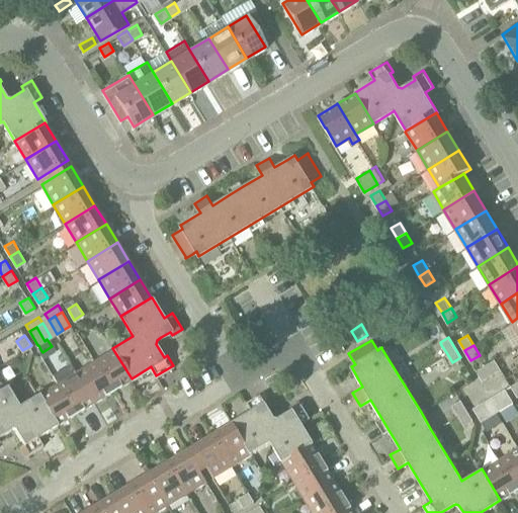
[(112,348),(94,359),(112,390),(132,378),(112,348)]
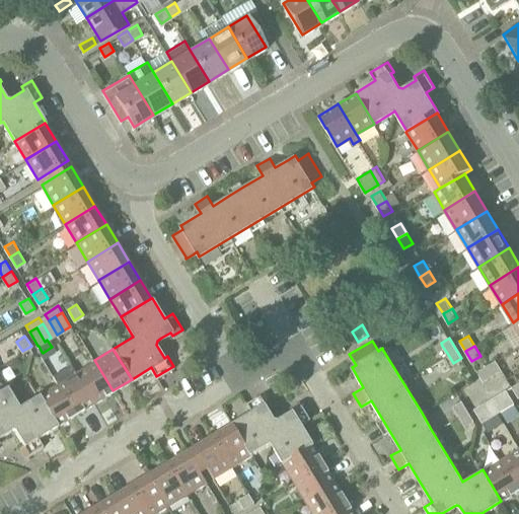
[(496,359),(477,370),(483,379),(502,368),(496,359)]
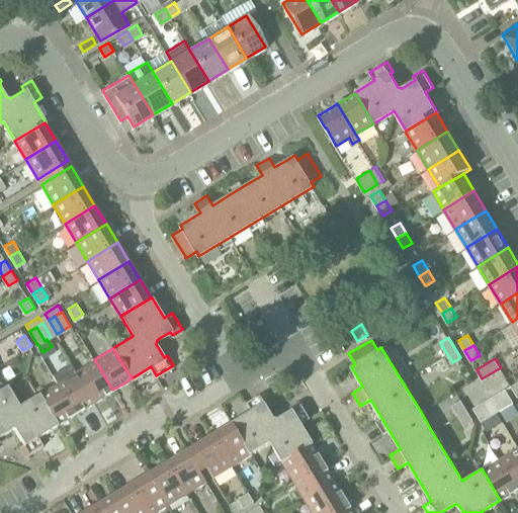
[(94,359),(75,370),(94,401),(112,390),(94,359)]
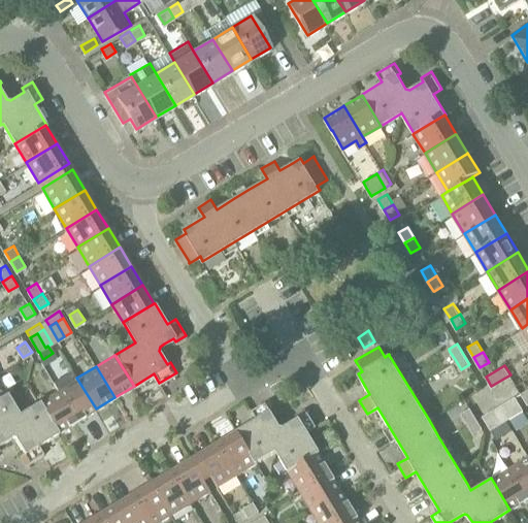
[(71,369),(53,381),(58,389),(76,421),(96,409),(76,378),(71,369)]
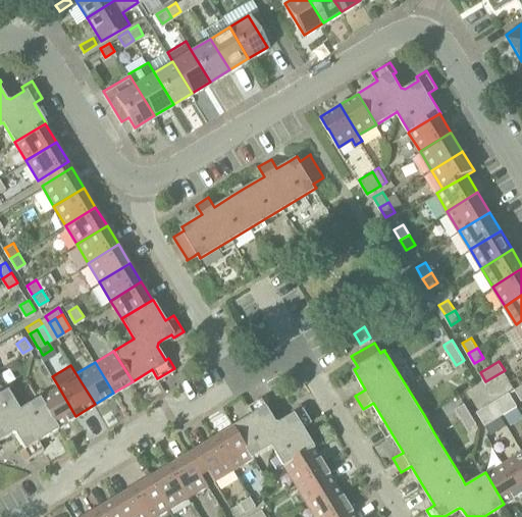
[(57,384),(38,396),(57,427),(75,416),(57,384)]
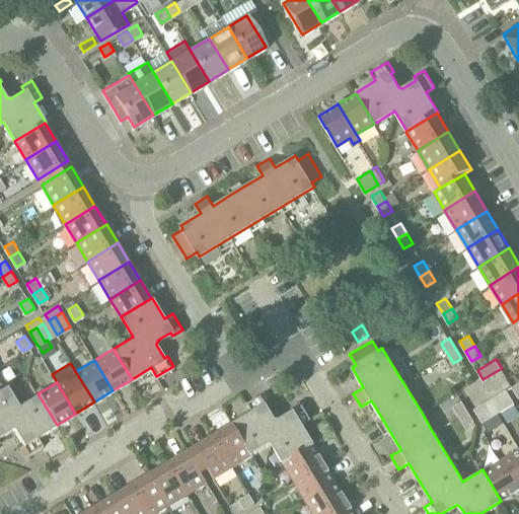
[(7,386),(0,390),(0,434),(10,429),(15,430),(23,443),(19,445),(25,455),(43,445),(38,436),(57,425),(38,393),(18,406),(7,386)]
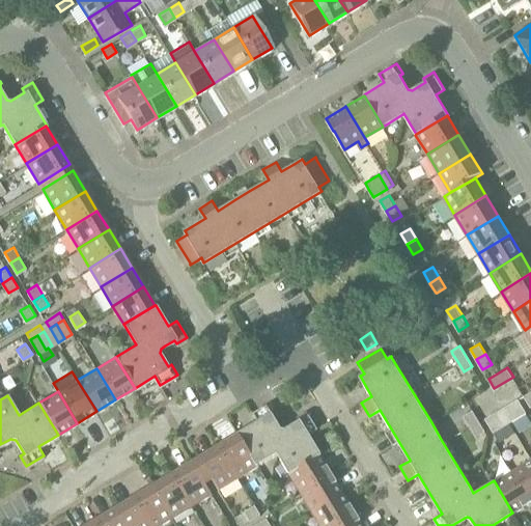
[(518,397),(504,406),(512,419),(526,411),(518,397)]
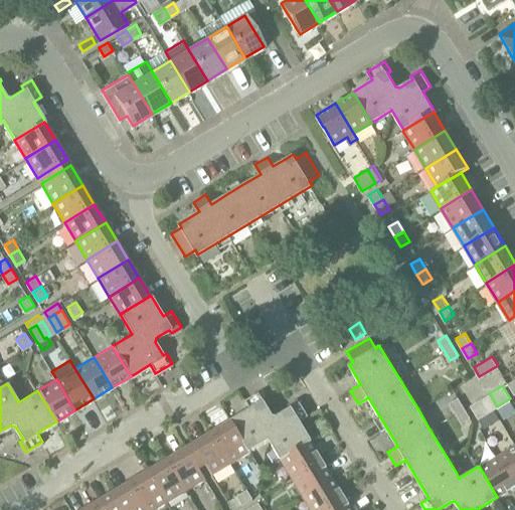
[(250,407),(231,419),(232,419),(250,451),(270,439),(281,459),(282,458),(312,440),(300,419),(309,414),(299,397),(289,403),(291,407),(277,415),(274,414),(265,400),(269,398),(263,389),(245,399),(250,407)]
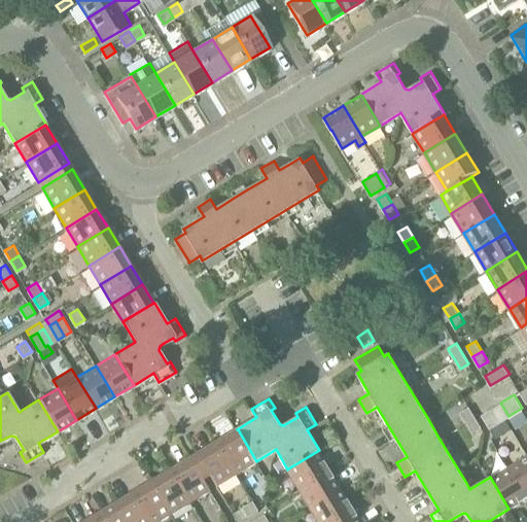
[(469,406),(460,411),(472,431),(481,426),(469,406)]
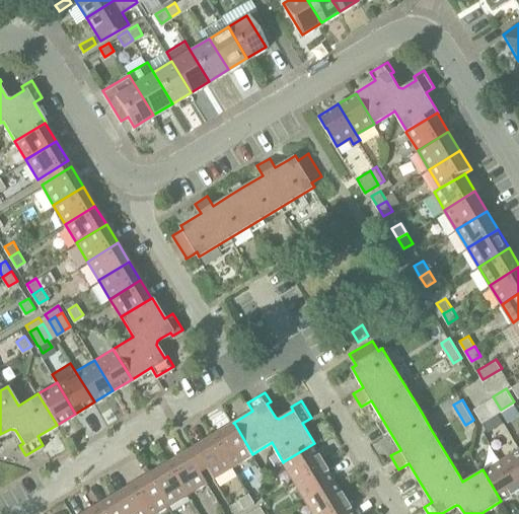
[(488,399),(474,408),(483,421),(496,413),(488,399)]
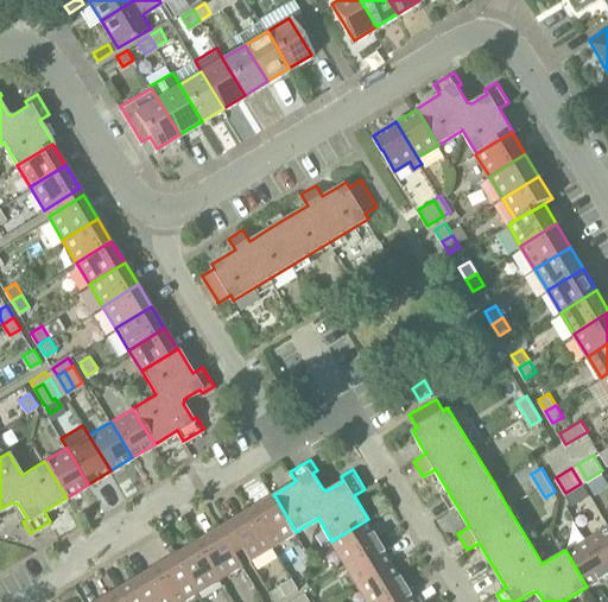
[(274,495),(252,509),(273,545),(296,532),(274,495)]
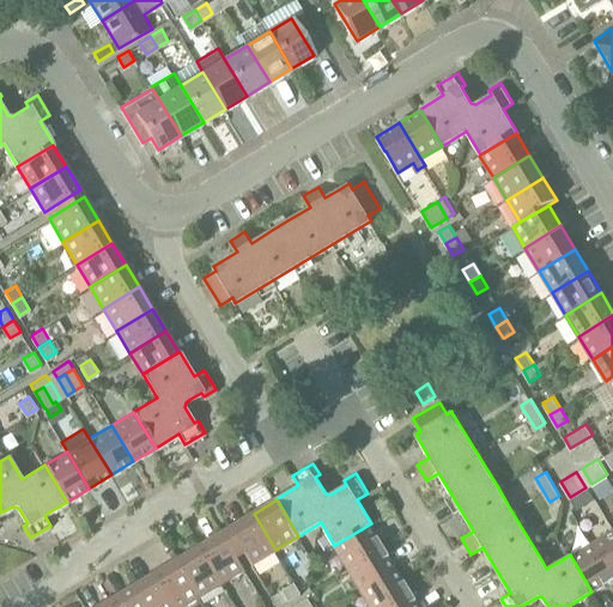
[(254,514),(229,528),(246,556),(252,565),(275,550),(254,514)]
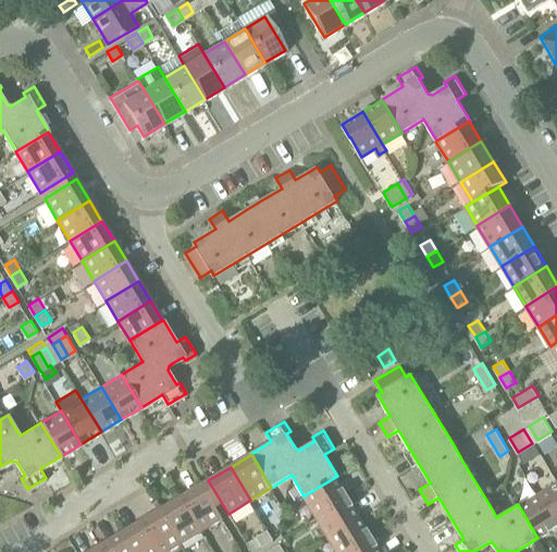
[(337,476),(305,495),(317,516),(349,497),(337,476)]
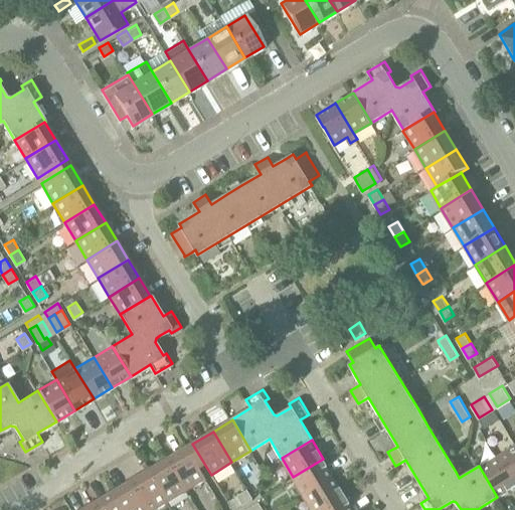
[(514,443),(497,455),(514,486),(514,485),(514,443)]
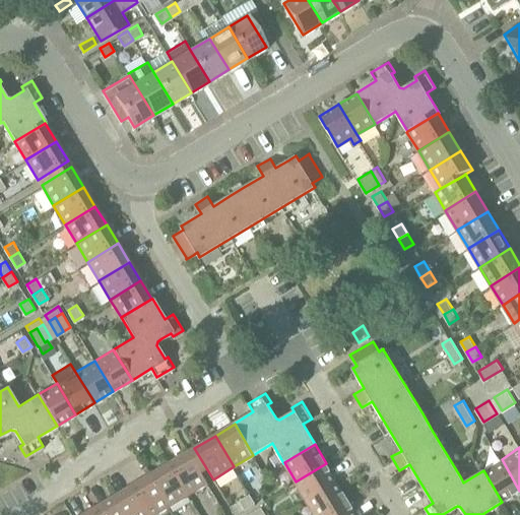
[(188,452),(170,463),(188,494),(206,484),(201,475),(188,452)]
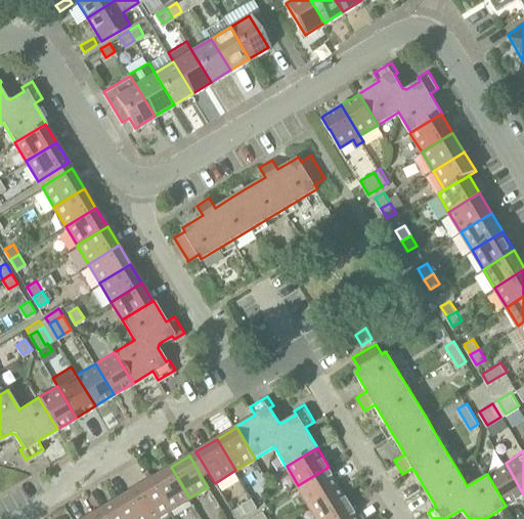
[(506,463),(487,474),(506,506),(507,506),(507,505),(523,494),(506,463)]
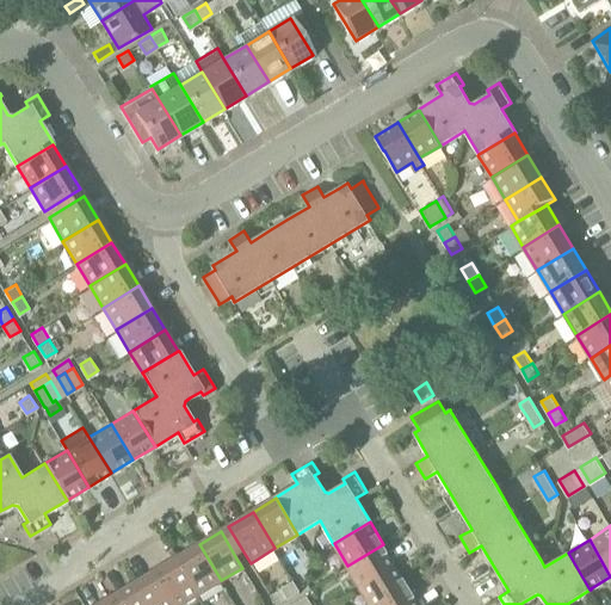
[(199,544),(178,557),(199,593),(221,580),(199,544)]
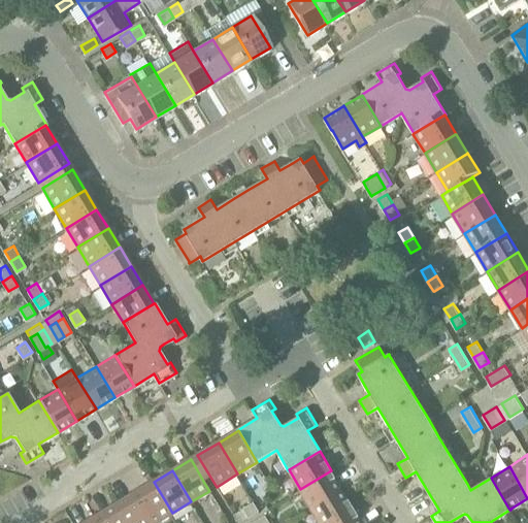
[(331,470),(300,489),(311,508),(342,489),(331,470)]
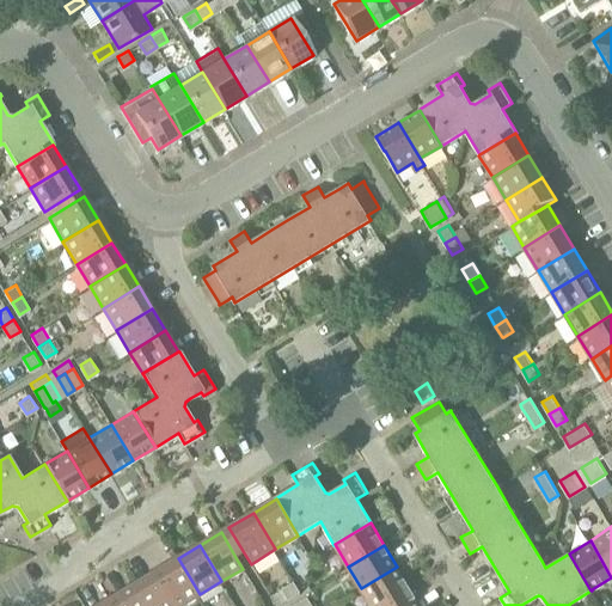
[(178,558),(155,571),(176,605),(181,605),(200,594),(178,558)]
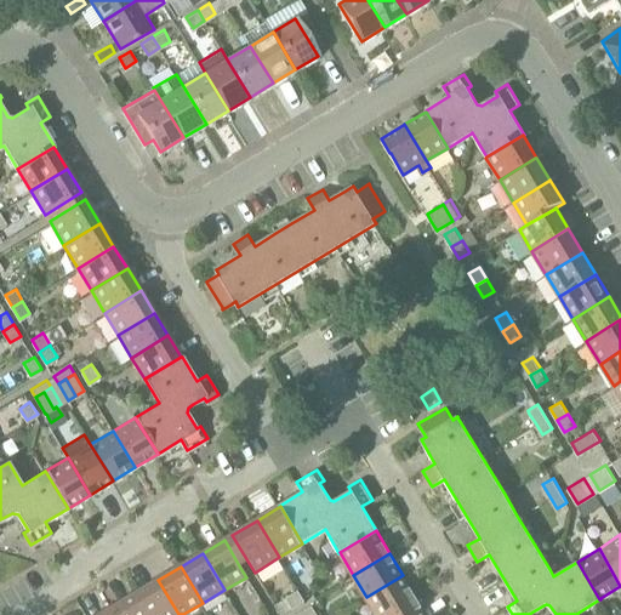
[(403,575),(366,597),(376,614),(387,614),(416,598),(403,575)]
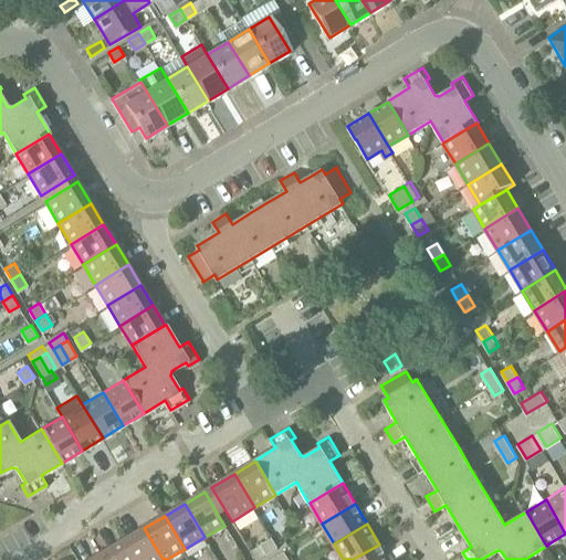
[(163,559),(144,528),(124,540),(135,559),(163,559)]
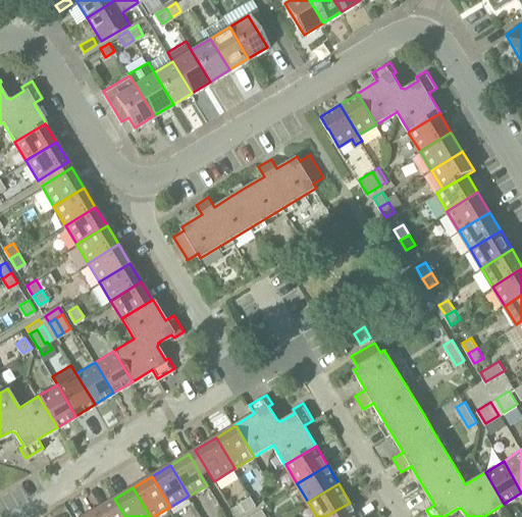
[(251,495),(242,501),(247,509),(256,504),(251,495)]
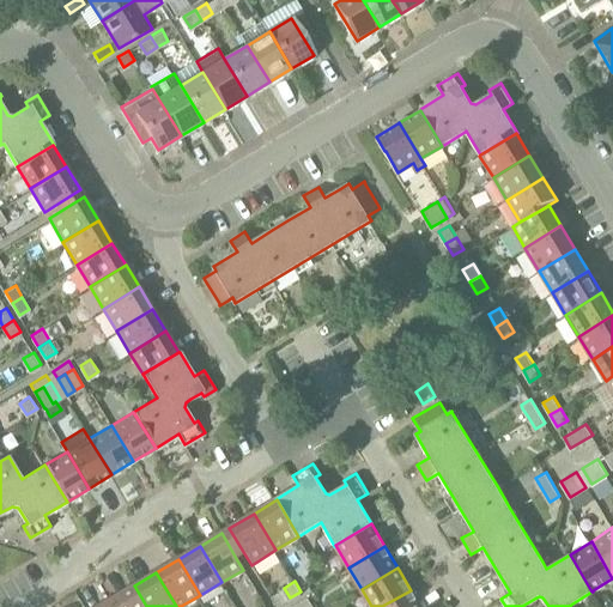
[(146,606),(134,586),(111,600),(116,606),(146,606)]
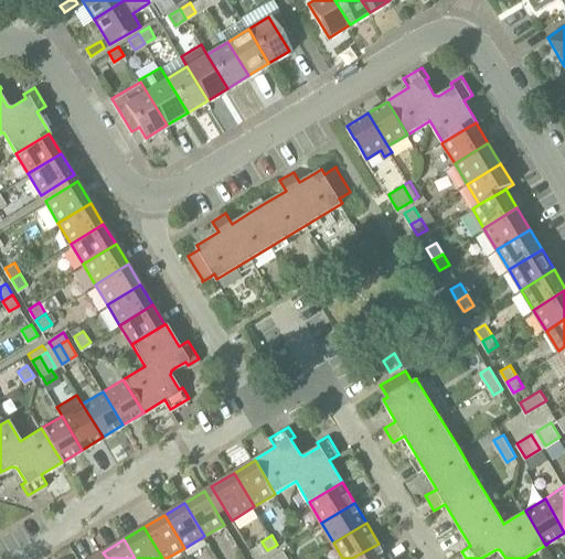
[(387,558),(379,544),(352,558),(387,558)]
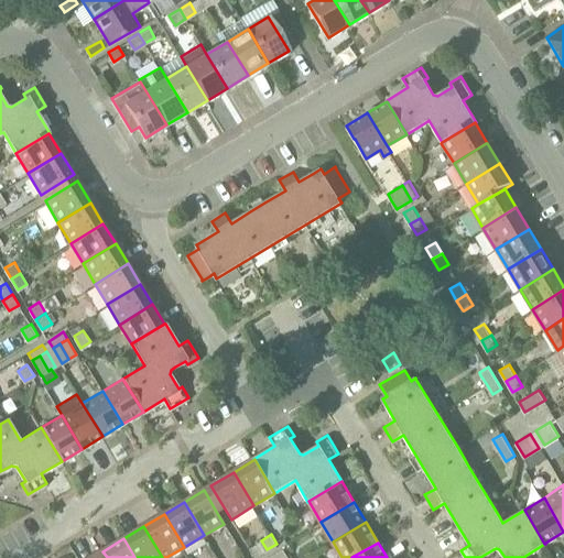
[(283,547),(269,556),(269,557),(282,557),(288,555),(283,547)]
